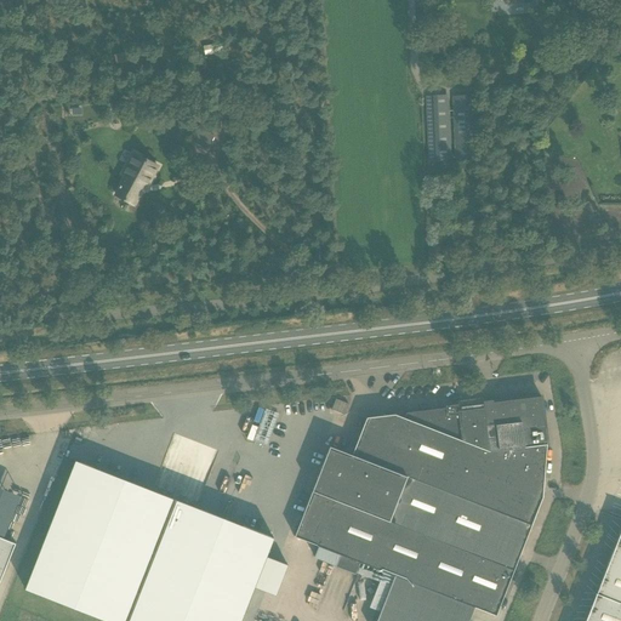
[(476,95),(451,96),(455,161),(478,160),(476,95)]
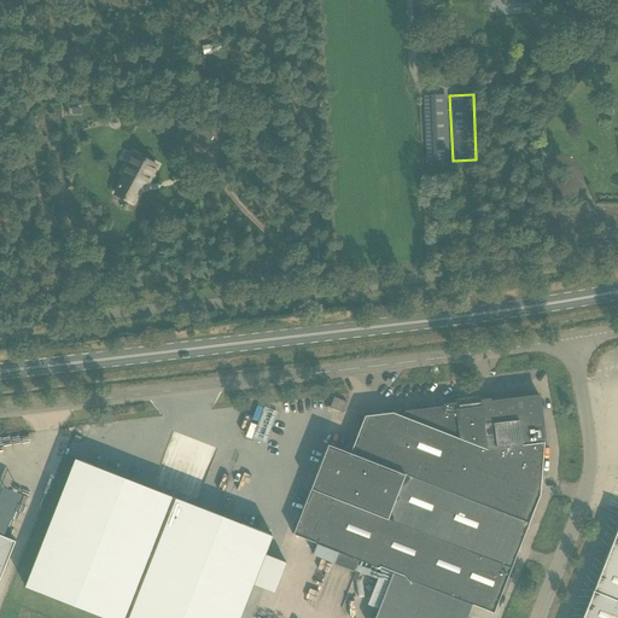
[(445,95),(424,95),(426,162),(449,161),(445,95)]
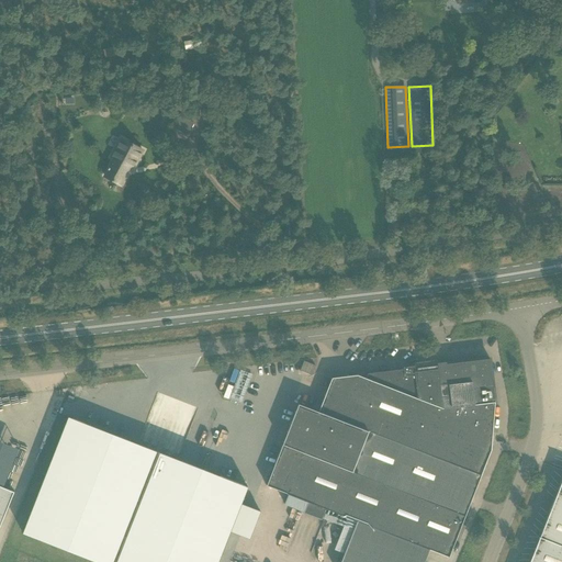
[(172,120),(167,131),(186,141),(191,130),(172,120)]
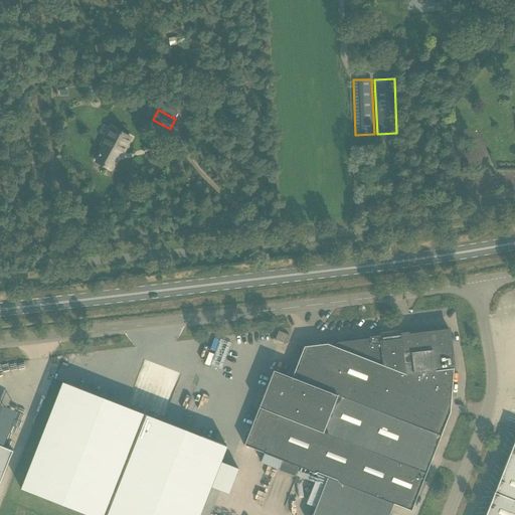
[(131,138),(114,129),(109,138),(106,136),(102,143),(105,145),(100,154),(100,153),(99,155),(100,155),(96,161),(99,162),(98,163),(102,165),(102,164),(110,169),(119,152),(122,154),(131,138)]
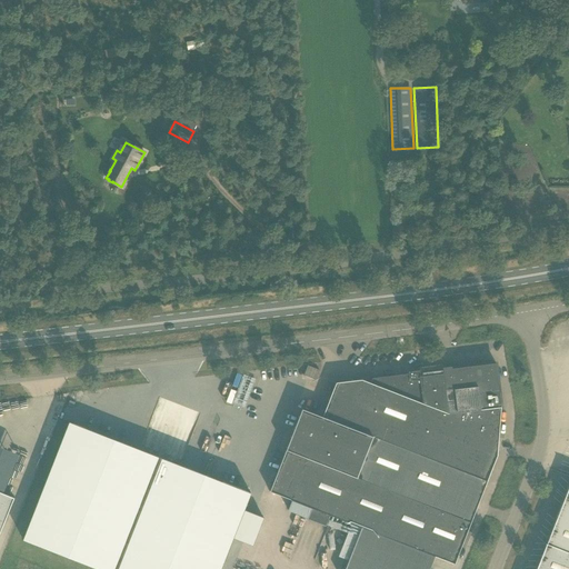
[(301,409),(286,450),(306,459),(289,500),(311,509),(307,519),(326,527),(330,516),(361,528),(345,568),(430,568),(435,557),(455,565),(497,456),(501,407),(499,407),(498,392),(499,392),(499,388),(497,388),(496,372),(497,372),(496,363),(487,365),(488,366),(456,370),(456,369),(443,370),(445,373),(440,375),(440,376),(425,378),(425,377),(420,377),(419,371),(408,372),(408,375),(372,379),(370,383),(361,380),(336,383),(322,417),(301,409)]
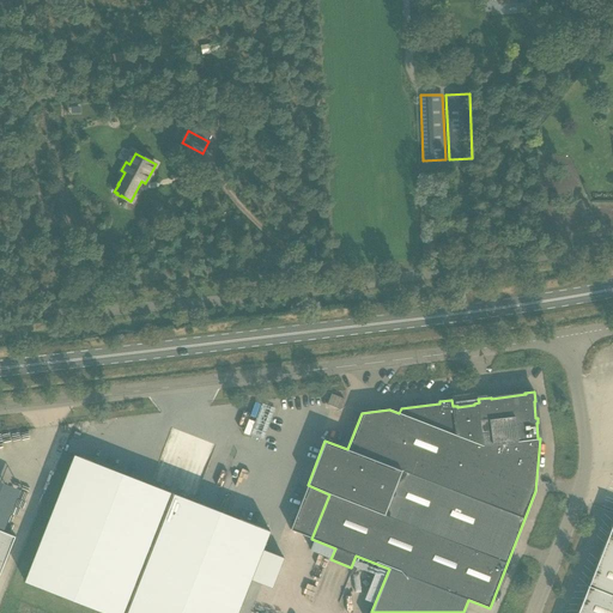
[(339,410),(344,400),(332,394),(327,405),(339,410)]
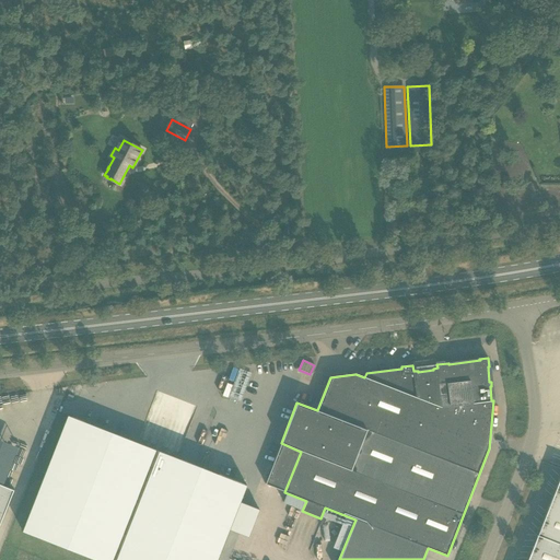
[(217,559),(246,486),(68,416),(23,532),(93,559),(217,559)]
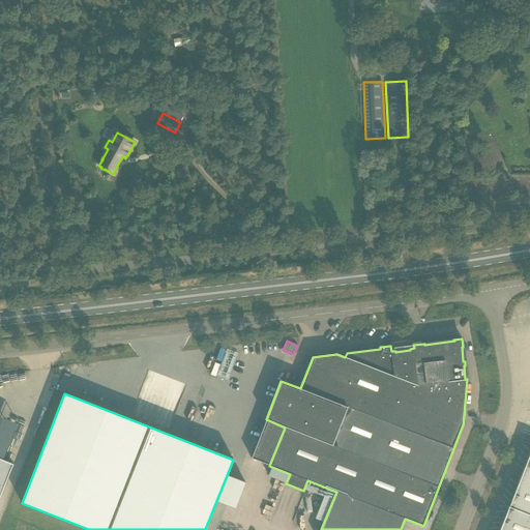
[(529,529),(529,449),(499,529),(529,529)]
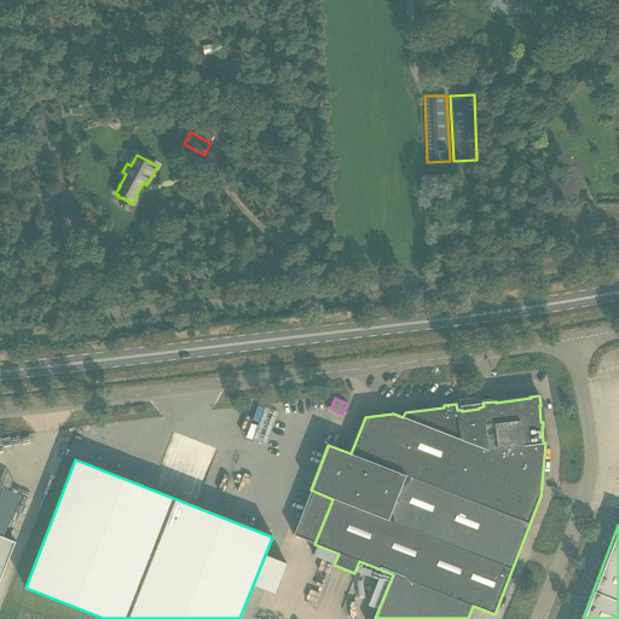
[(0,580),(16,542),(0,534),(0,580)]
